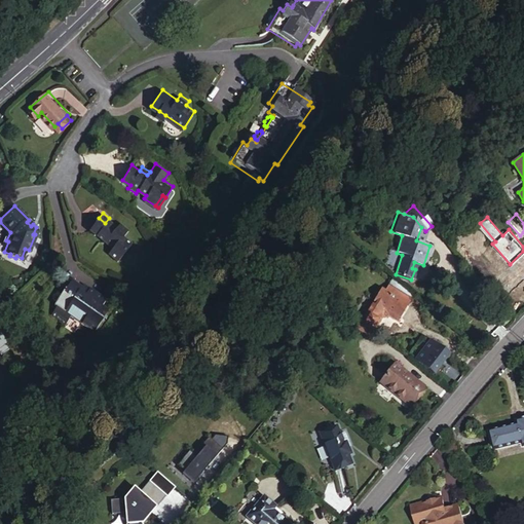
[(99,218),(90,228),(113,247),(109,252),(118,260),(133,241),(124,234),(129,228),(120,221),(117,225),(109,218),(105,223),(99,218)]
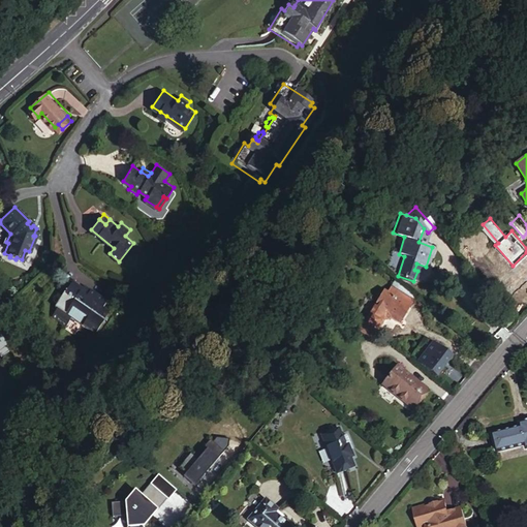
[(56,303),(51,311),(65,319),(70,311),(94,326),(107,301),(101,298),(103,291),(87,282),(86,284),(69,274),(62,286),(61,285),(52,301),(56,303)]
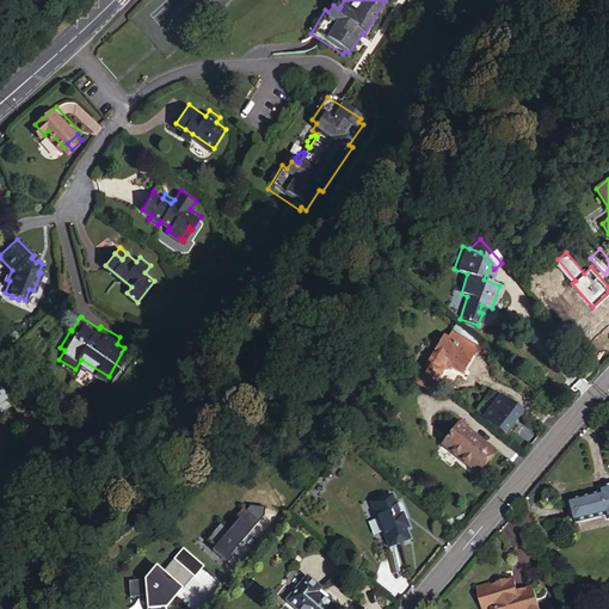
[(457,326),(449,339),(475,355),(481,345),(457,326)]
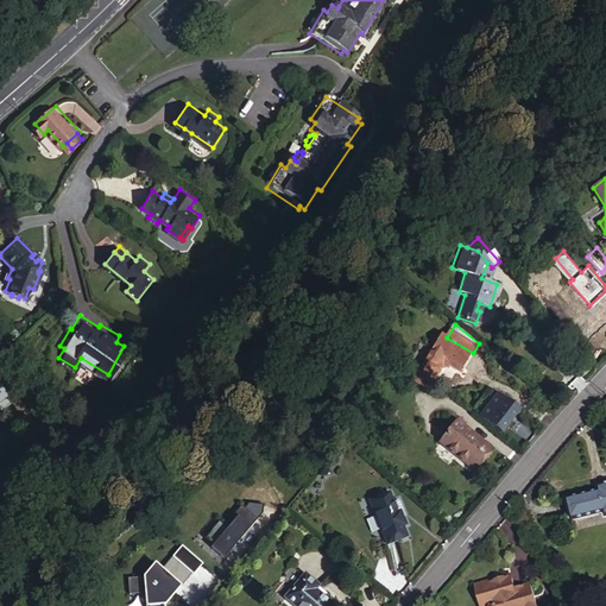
[(427,353),(420,366),(433,377),(437,368),(441,371),(443,367),(452,365),(461,372),(473,353),(447,338),(443,335),(434,349),(437,352),(434,357),(427,353)]
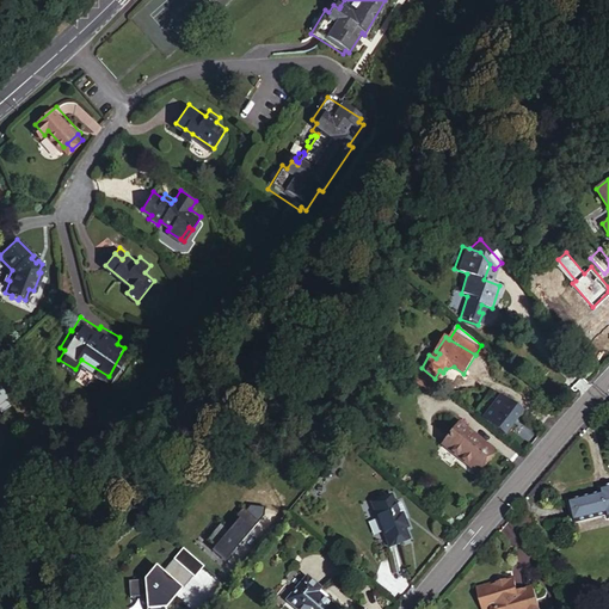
[(413,381),(429,389),(435,379),(422,368),(413,381)]
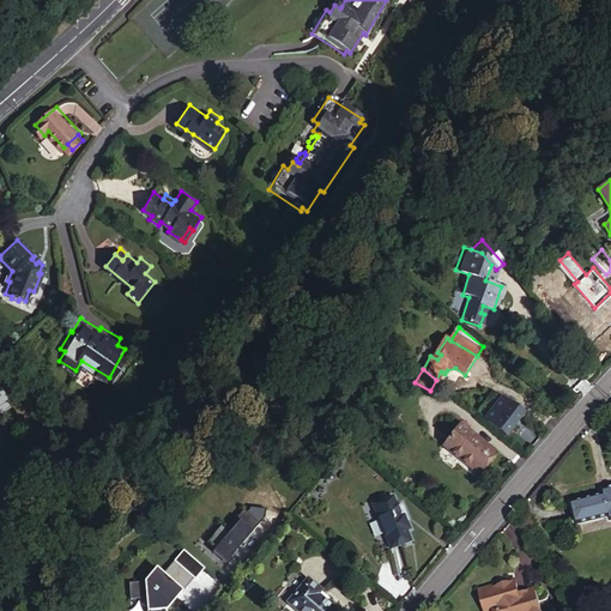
[(436,380),(430,391),(434,393),(440,382),(436,380)]
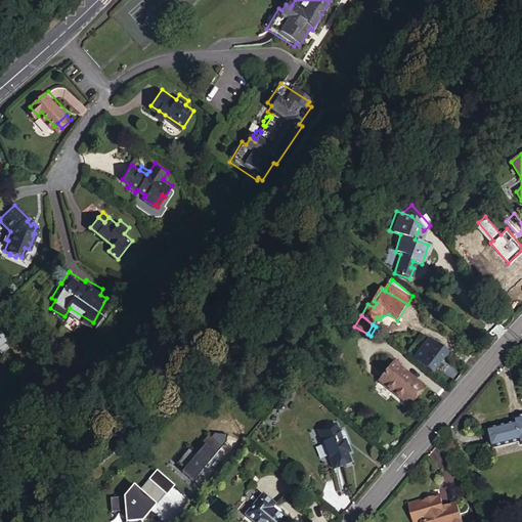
[(415,331),(410,336),(417,340),(420,334),(415,331)]
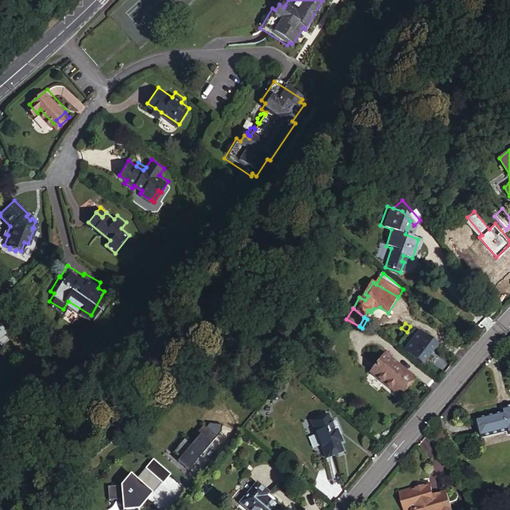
[(420,331),(405,349),(423,363),(438,345),(420,331)]
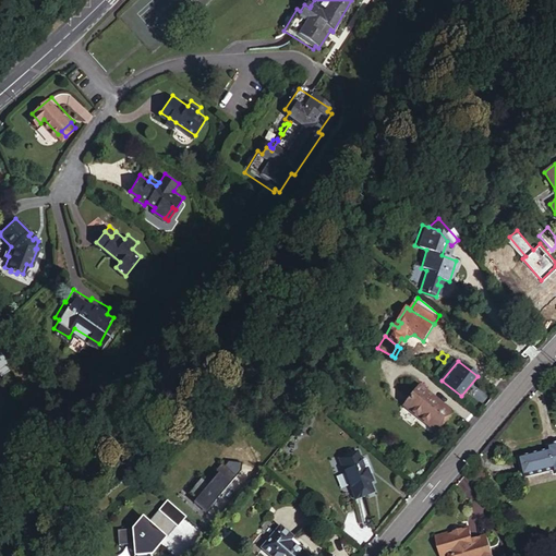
[(421,383),(403,403),(433,428),(450,408),(421,383)]
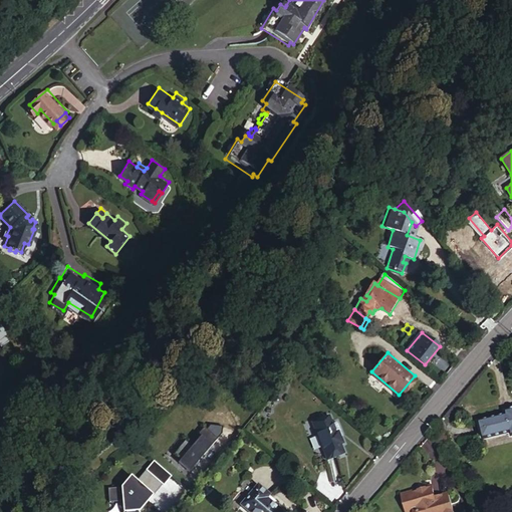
[(511,407),(507,409),(508,413),(481,420),(485,437),(511,430),(511,407)]
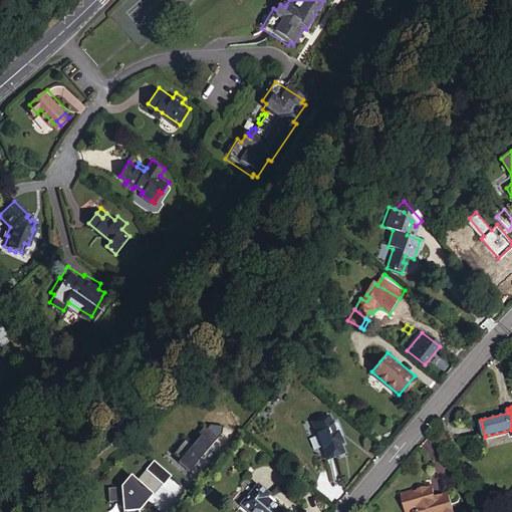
[(329,417),(313,424),(330,460),(346,452),(342,444),(345,443),(339,431),(336,432),(329,417)]
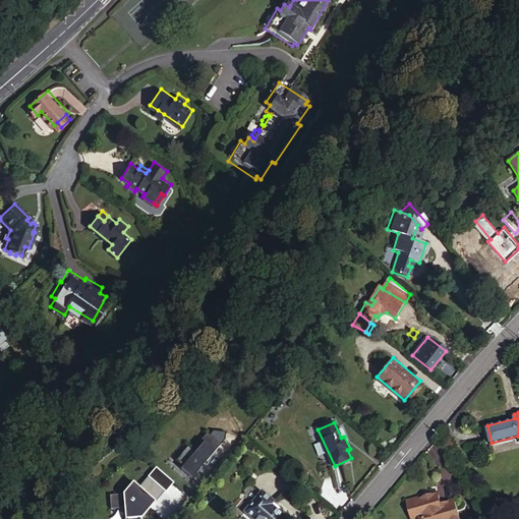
[(188,445),(175,459),(192,473),(199,464),(202,466),(221,443),(208,431),(193,449),(188,445)]
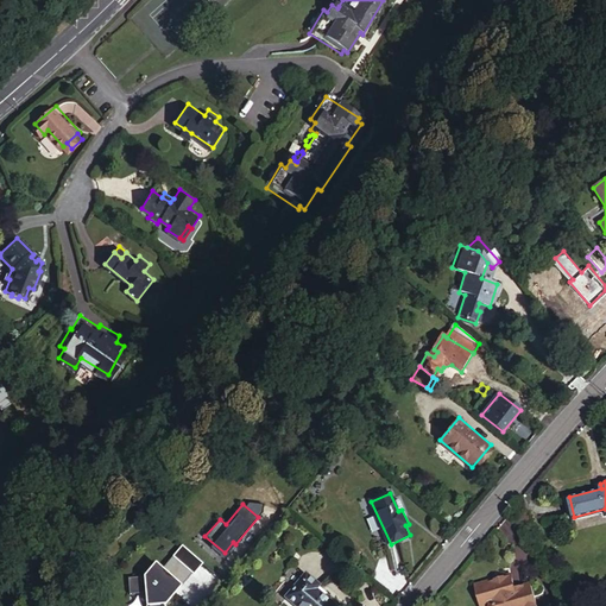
[(146,605),(166,605),(177,593),(172,588),(177,582),(182,586),(195,572),(175,555),(163,569),(156,563),(145,576),(130,579),(131,589),(145,588),(146,605)]
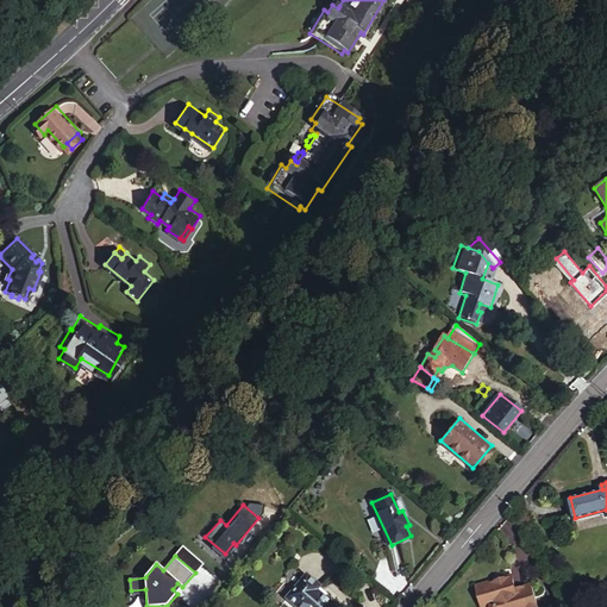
[(307,574),(287,598),(298,606),(337,606),(324,596),(315,589),(319,587),(320,584),(307,574)]
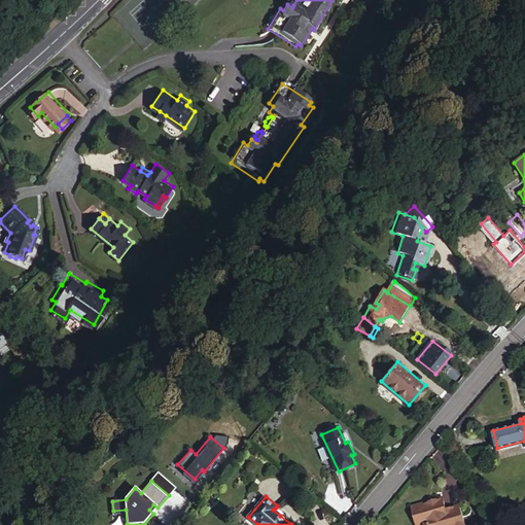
[(466,524),(461,506),(447,512),(444,499),(436,502),(436,503),(431,504),(431,503),(412,510),(416,522),(421,520),(422,524),(466,524)]
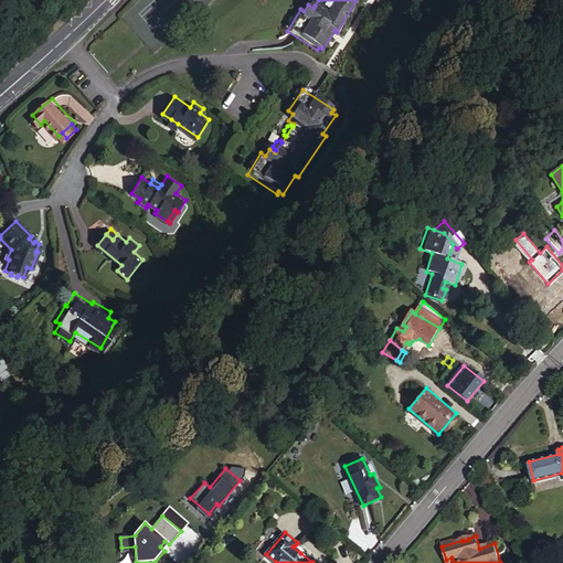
[(303,550),(296,544),(293,546),(300,553),(303,550)]
